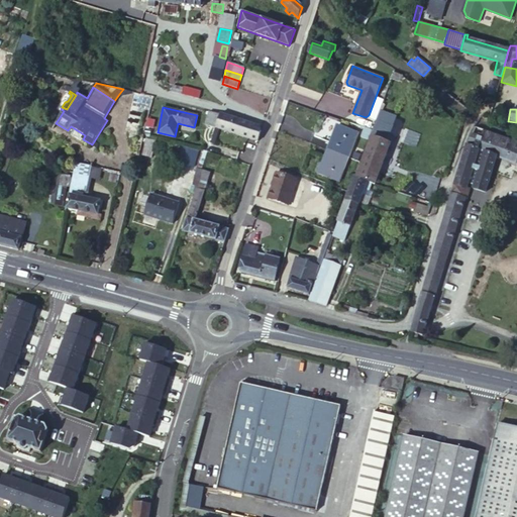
[(216,128),(220,114),(212,112),(208,125),(216,128)]
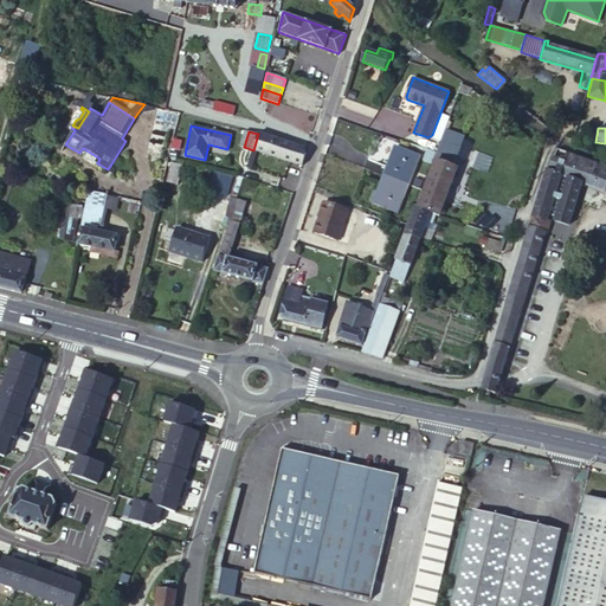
[(307,154),(305,148),(258,134),(253,150),(302,166),(307,154)]
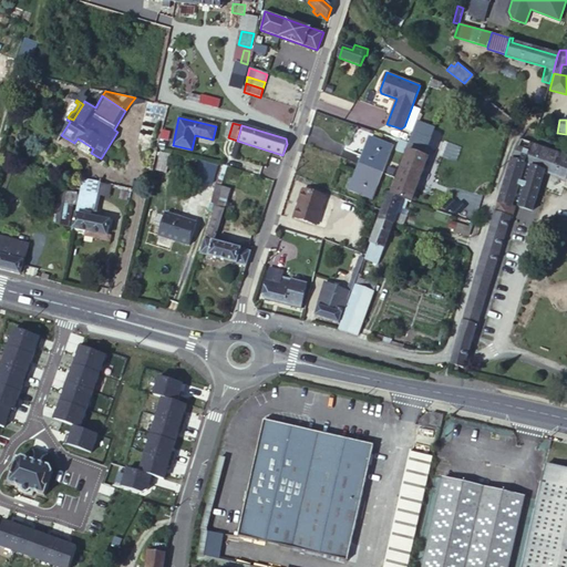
[(413,129),(409,143),(406,147),(409,148),(392,193),(402,197),(402,198),(408,200),(411,202),(428,156),(425,155),(432,136),(413,129)]
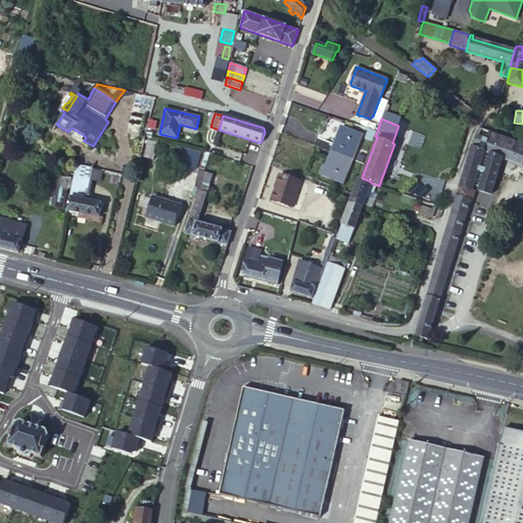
[(341,126),(333,150),(352,157),(362,133),(341,126)]
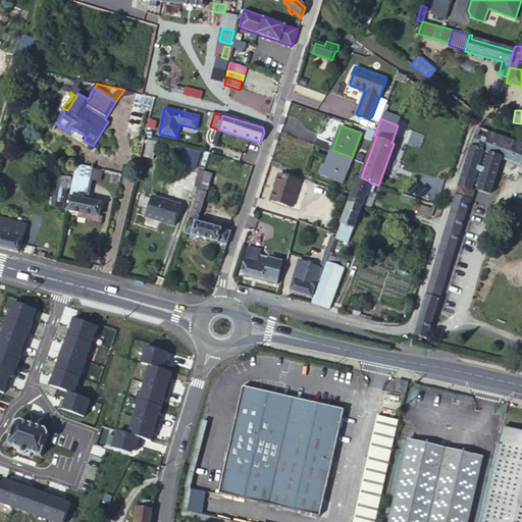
[(521,141),(480,126),(476,136),(494,142),(497,138),(512,144),(506,160),(521,166),(521,141)]
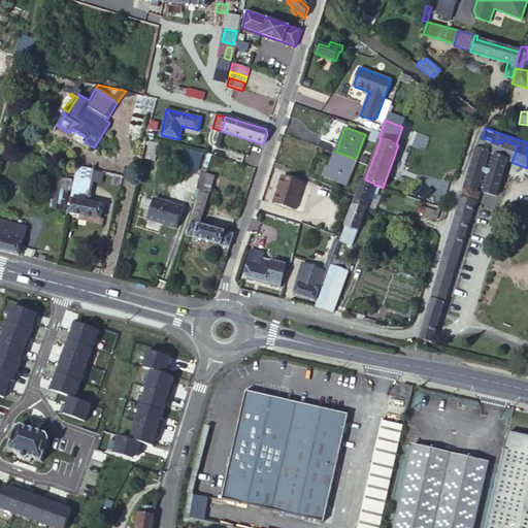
[(83,144),(85,142),(87,138),(72,129),(69,133),(73,136),(72,138),(83,144)]
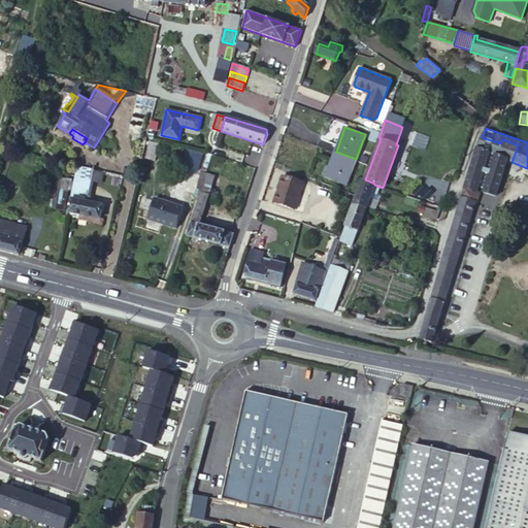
[(500,143),(482,137),(480,141),(477,144),(476,149),(474,154),(464,188),(476,192),(479,186),(485,188),(484,191),(494,195),(506,160),(512,162),(518,145),(502,139),(500,143)]
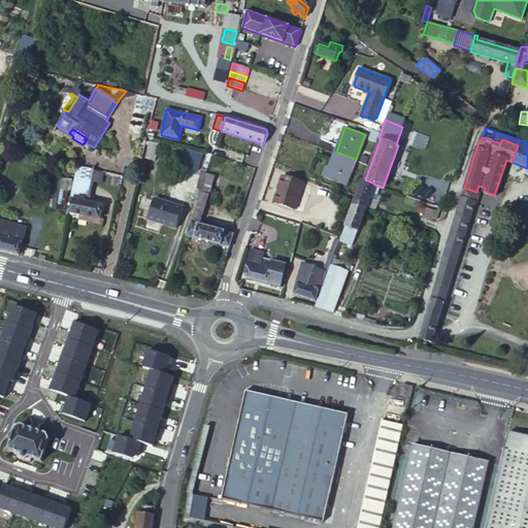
[(164,149),(147,144),(142,162),(143,163),(139,178),(155,183),(164,149)]
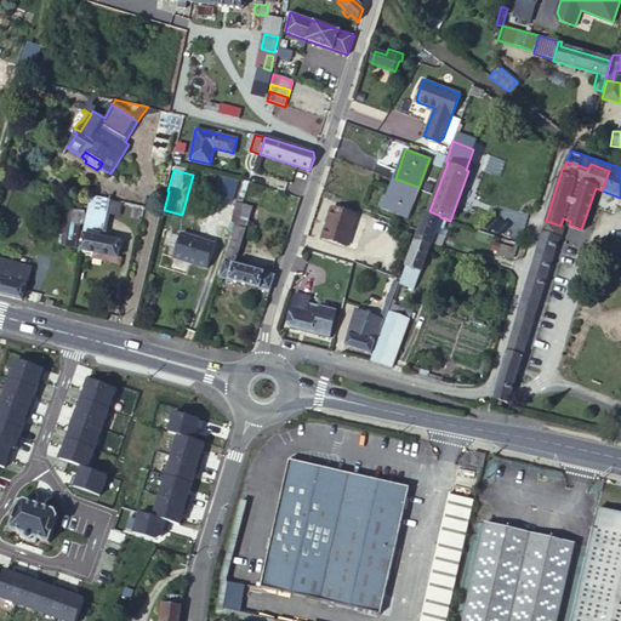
[(238,181),(227,178),(222,195),(233,199),(238,181)]
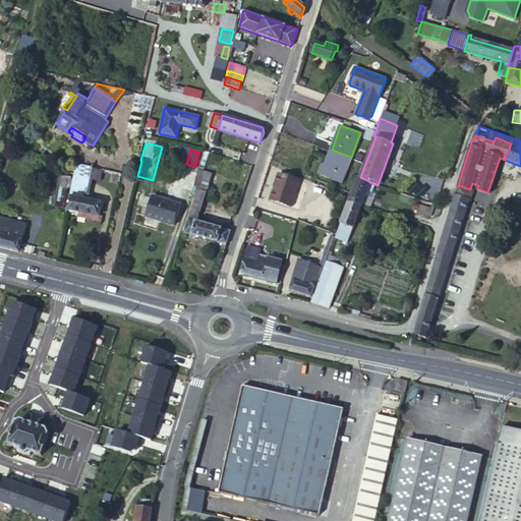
[(351,157),(332,150),(322,175),(342,182),(351,157)]
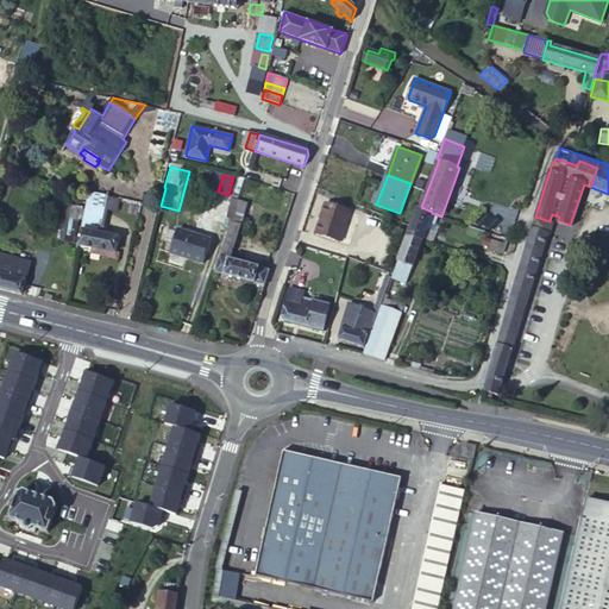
[(92,186),(90,193),(107,196),(111,198),(112,190),(92,186)]
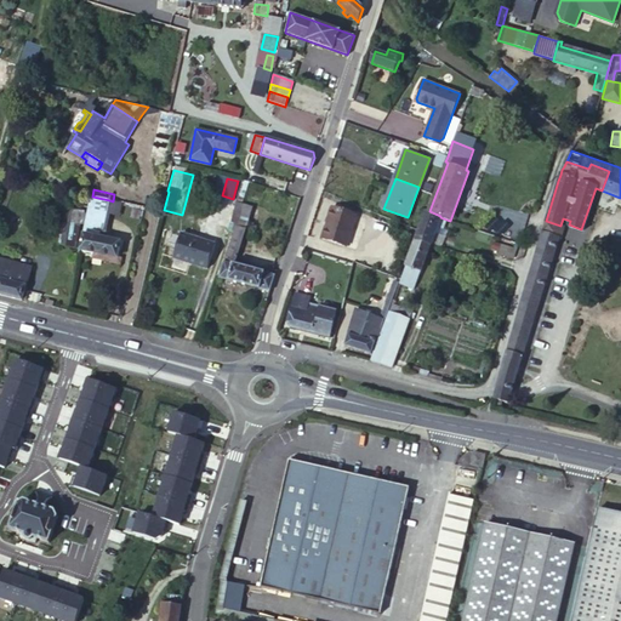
[(91,197),(89,208),(80,250),(117,257),(120,241),(107,239),(102,238),(103,232),(107,212),(109,200),(92,197),(91,197)]
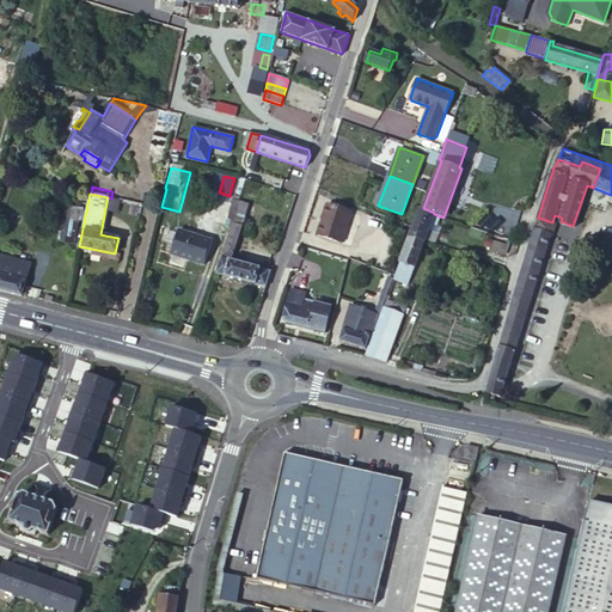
[(117,212),(120,200),(111,199),(108,197),(105,209),(117,212)]
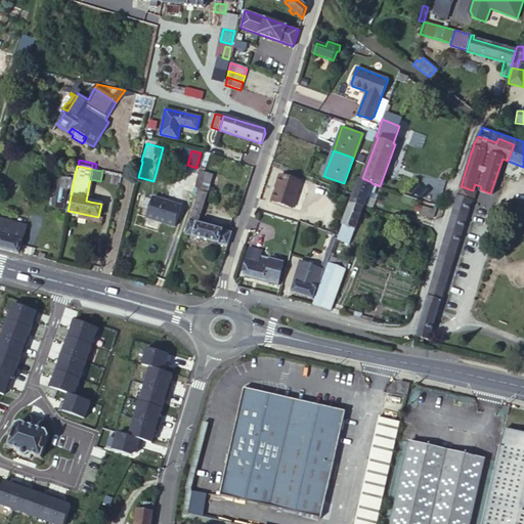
[(213,174),(200,170),(194,186),(200,187),(199,190),(208,193),(213,174)]
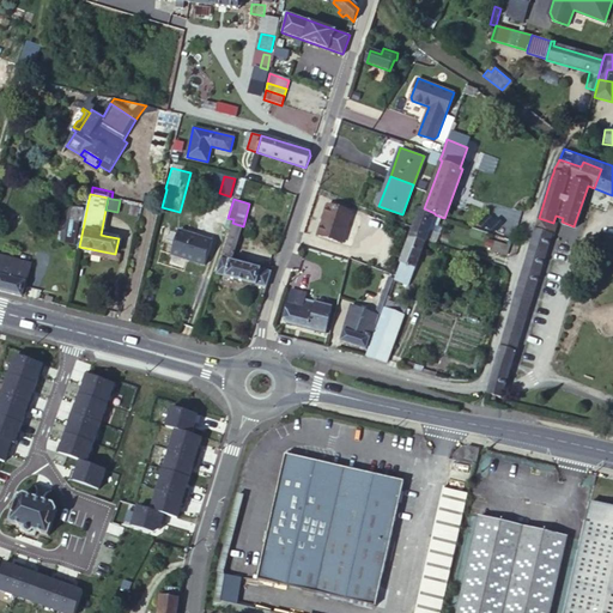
[(65,204),(49,201),(47,217),(61,220),(65,204)]
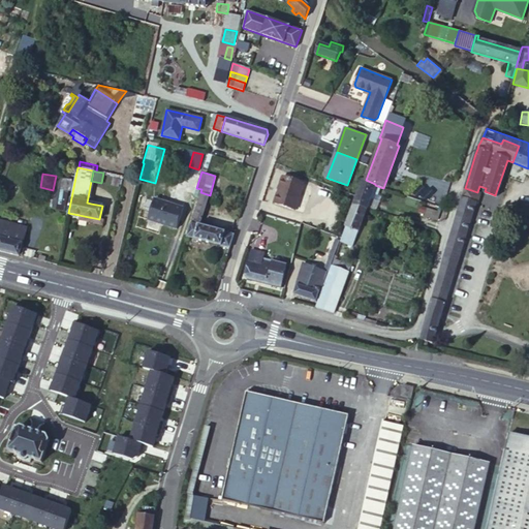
[(63,178),(56,176),(53,190),(60,192),(63,178)]
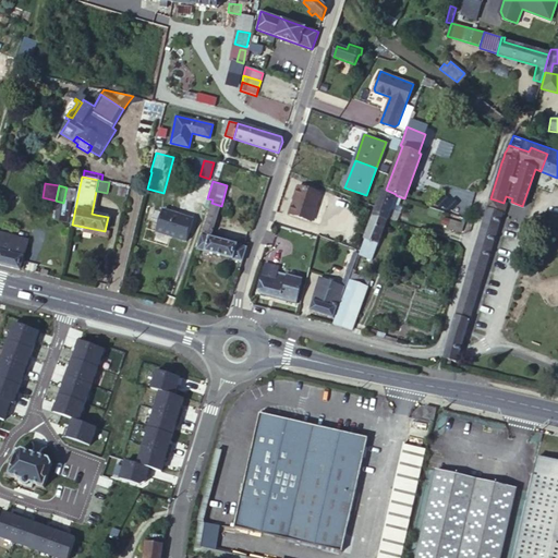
[(320,192),(299,185),(289,214),(311,220),(320,192)]
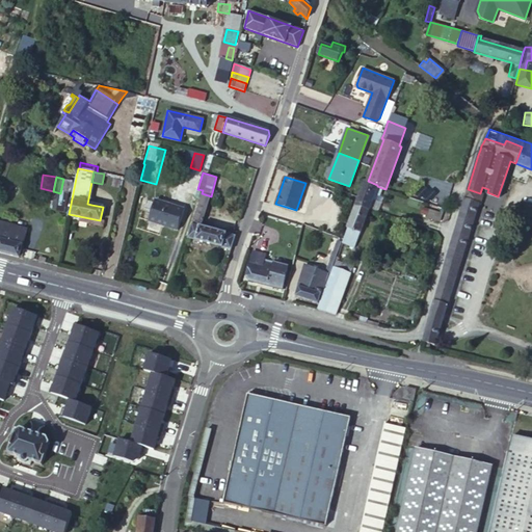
[(368,181),(365,180),(358,196),(355,205),(368,210),(369,209),(374,192),(377,185),(368,181)]
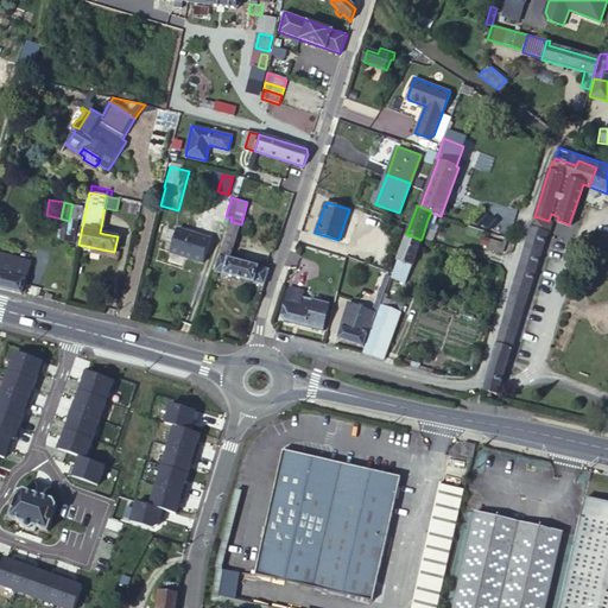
[(67,235),(75,238),(81,209),(73,207),(69,221),(67,235)]
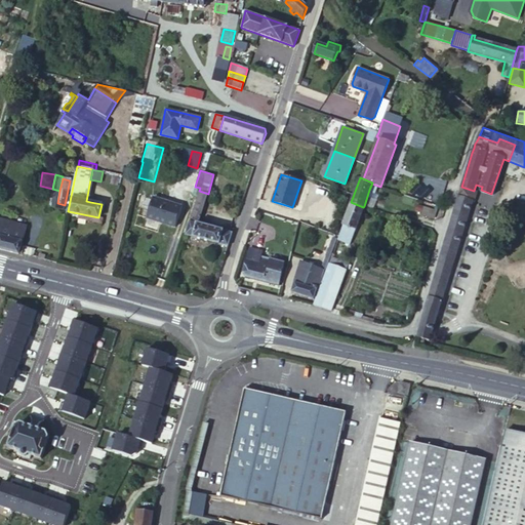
[(461,187),(453,213),(447,235),(418,336),(426,338),(431,340),(473,200),(473,201),(476,192),(474,191),(461,187)]
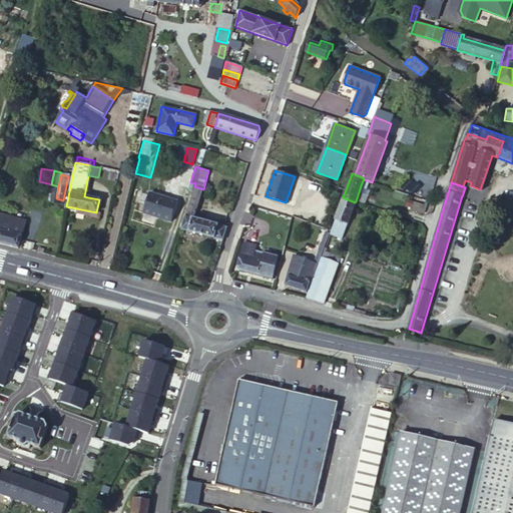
[(181,229),(222,240),(226,227),(194,218),(203,189),(194,186),(181,229)]
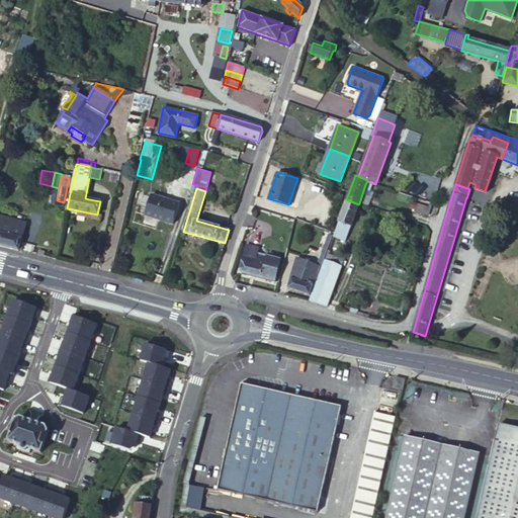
[(178,203),(152,195),(146,214),(172,224),(178,203)]
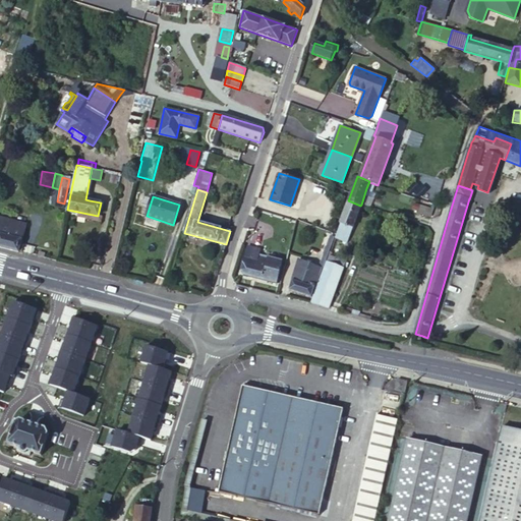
[(360,206),(348,200),(340,223),(342,223),(336,237),(348,242),(352,231),(360,206)]
